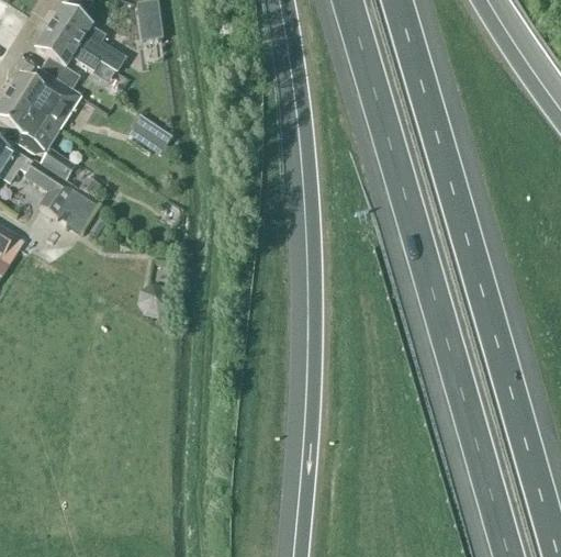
[(48,29),(100,62),(116,73),(126,58),(102,43),(107,36),(81,20),(91,4),(85,0),(67,0),(63,8),(62,8),(48,29)]
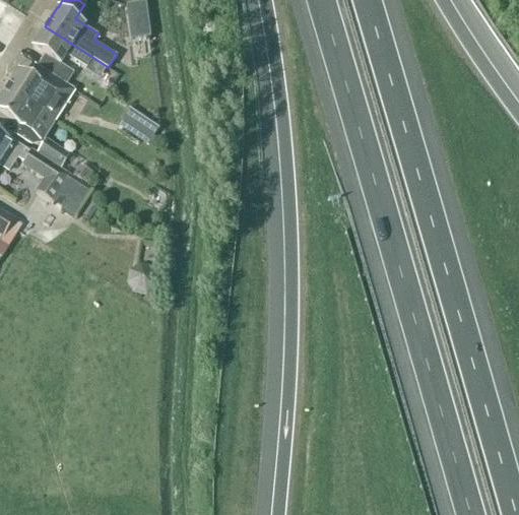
[(129,0),(130,30),(150,29),(149,0),(129,0)]
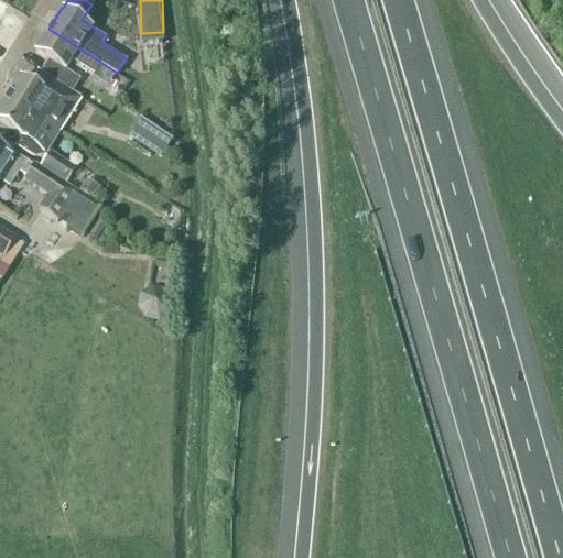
[(93,73),(100,62),(49,29),(35,50),(46,56),(39,70),(72,90),(80,77),(65,67),(72,58),(93,73)]
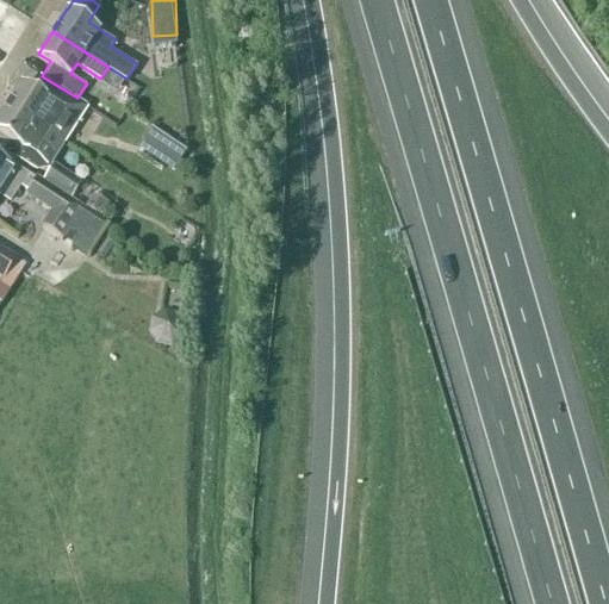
[(85,103),(78,98),(42,76),(32,89),(20,82),(6,104),(54,135),(55,134),(66,141),(78,120),(75,118),(85,103)]
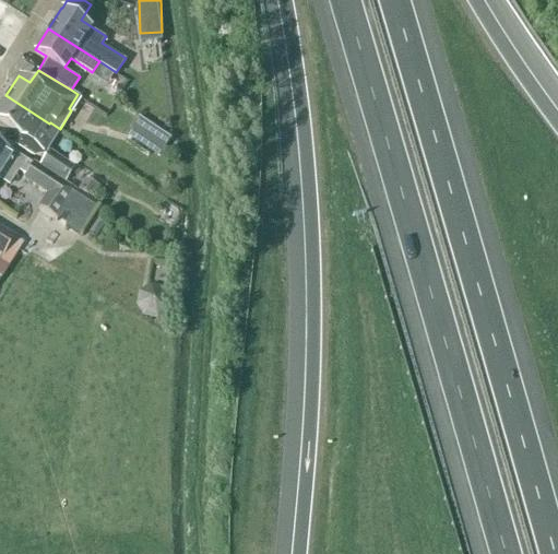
[(0,104),(0,120),(46,151),(59,130),(49,124),(6,95),(0,104)]
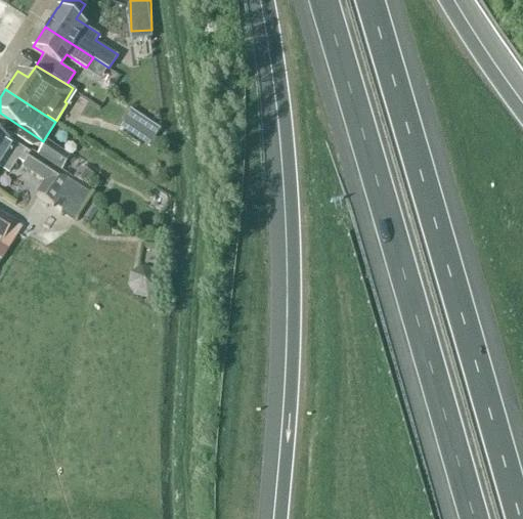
[(130,109),(119,124),(148,144),(159,129),(130,109)]
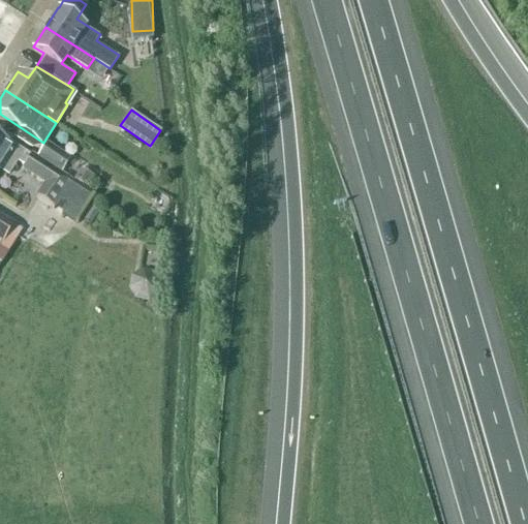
[(40,155),(32,150),(30,153),(13,142),(11,145),(0,136),(0,167),(9,174),(19,158),(24,161),(23,163),(47,179),(55,164),(40,155)]
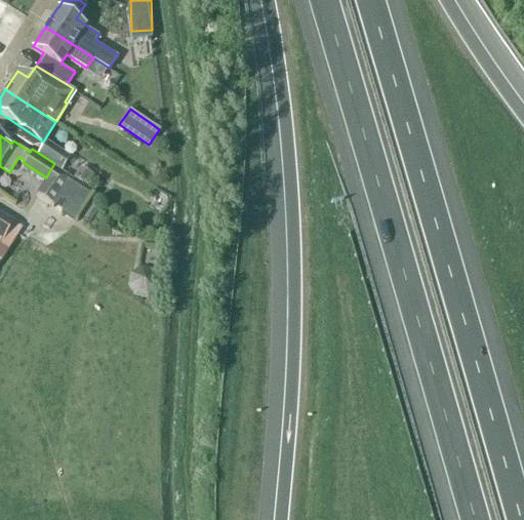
[(40,154),(54,163),(63,168),(72,155),(48,140),(40,154)]
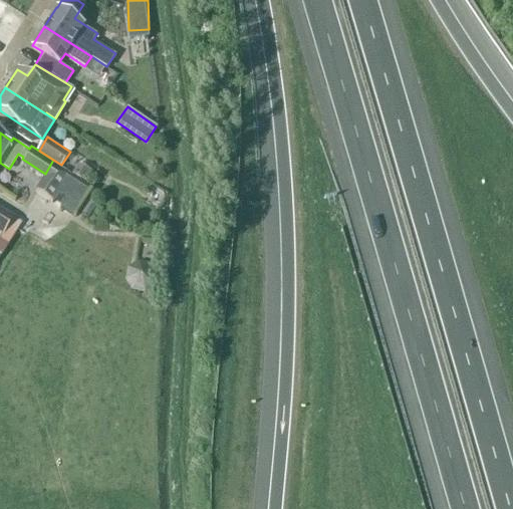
[(67,169),(61,165),(53,160),(45,174),(39,183),(53,192),(67,169)]
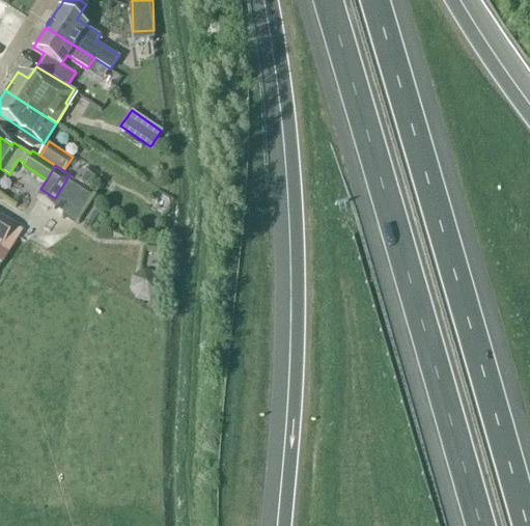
[(81,167),(75,177),(86,185),(93,175),(81,167)]
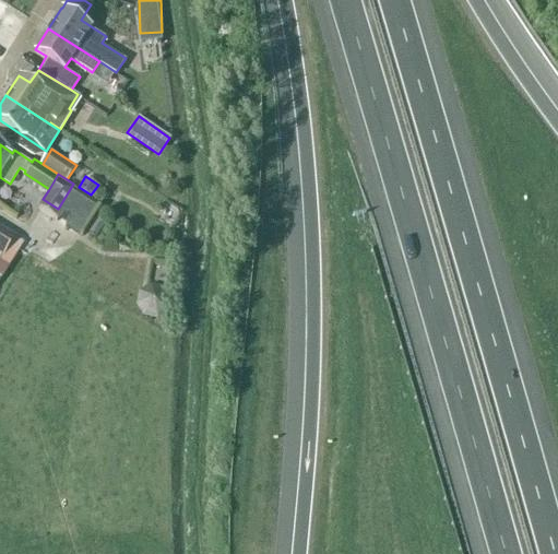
[(88,216),(98,201),(76,187),(67,203),(88,216)]
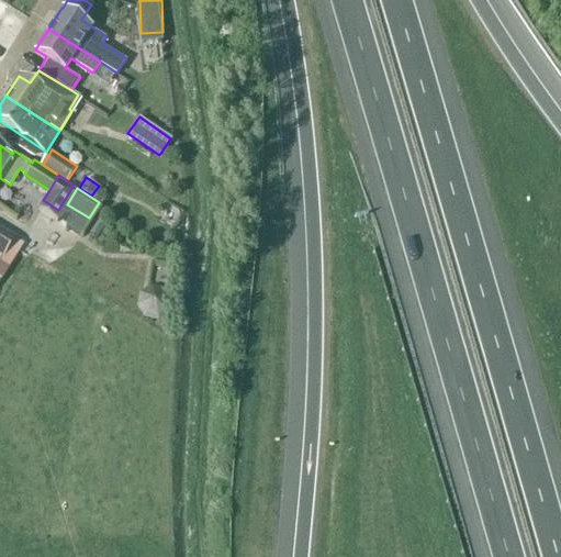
[(9,265),(24,242),(0,225),(0,253),(3,256),(1,259),(9,265)]
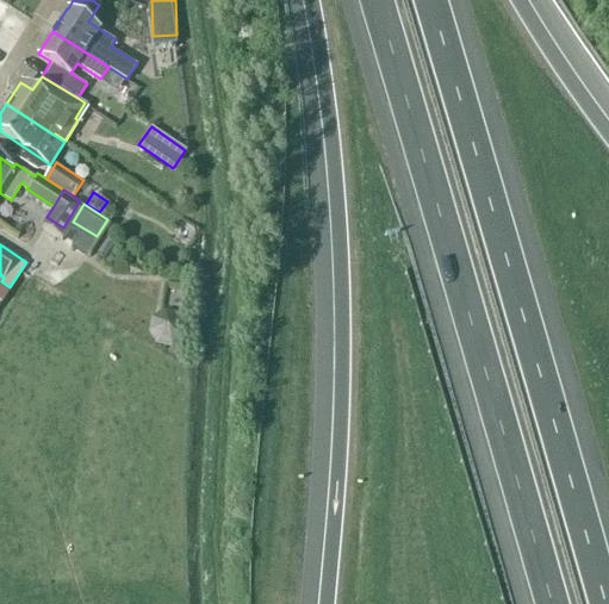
[(191,325),(173,298),(148,316),(165,342),(191,325)]
